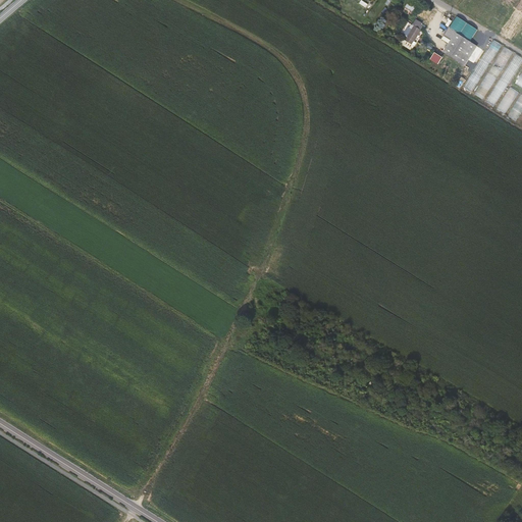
[(406,7),(414,12),(417,7),(408,2),(406,7)]
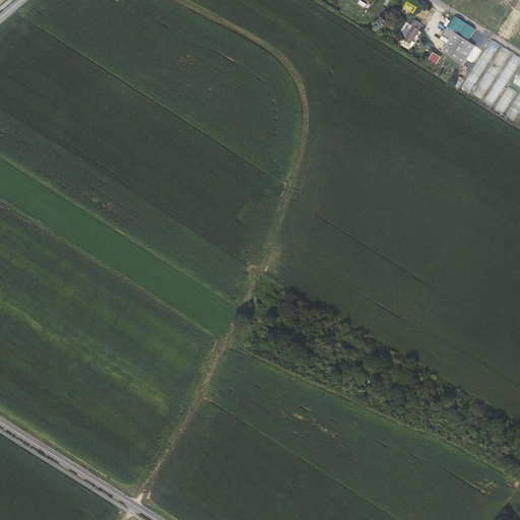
[(469,40),(475,28),(455,16),(448,26),(469,40)]
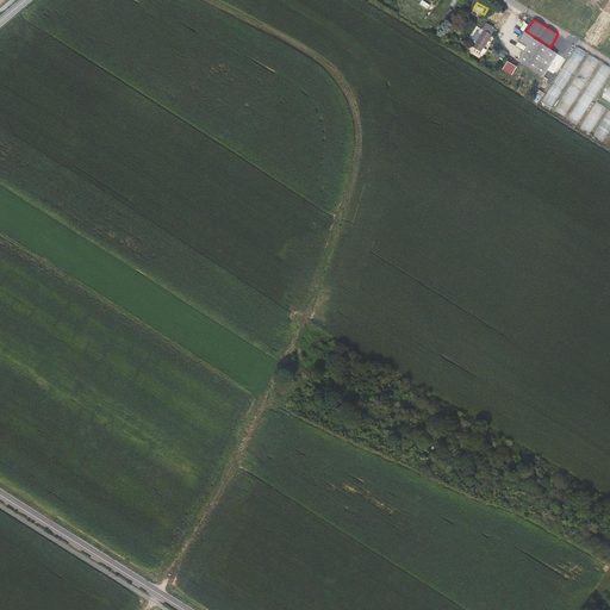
[(478,43),(474,48),(480,51),(484,48),(492,35),(484,30),(477,42),(478,43)]
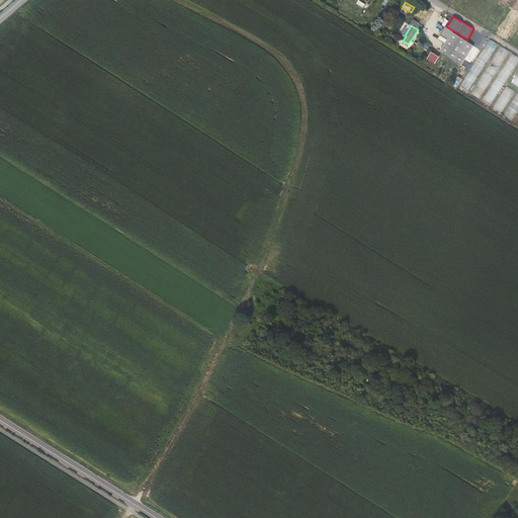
[(448,38),(452,32),(446,28),(442,35),(448,38)]
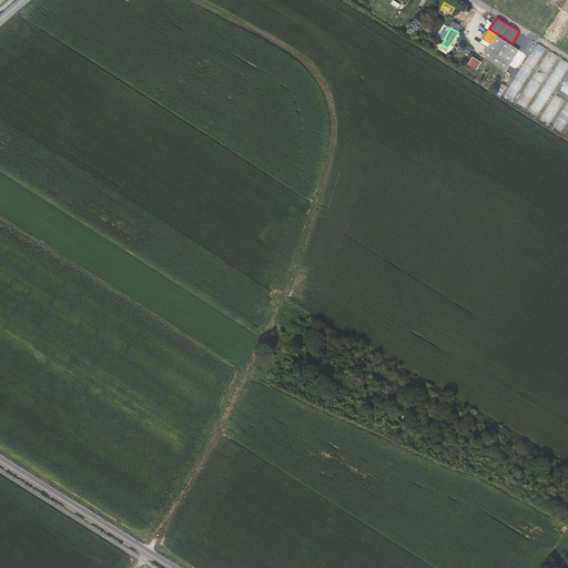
[(520,51),(496,36),(492,42),(483,57),(507,72),(520,51)]
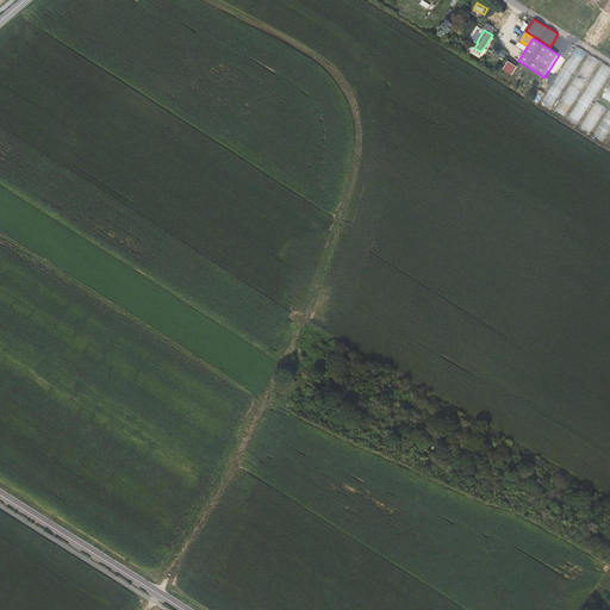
[(553,109),(585,51),(576,45),(543,103),(553,109)]
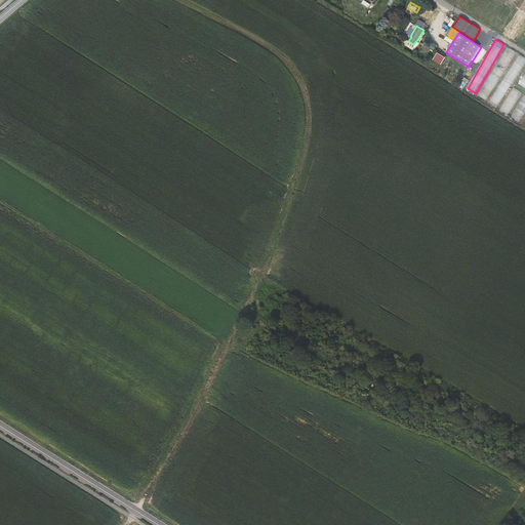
[(487,101),(516,51),(508,46),(479,95),(487,101)]
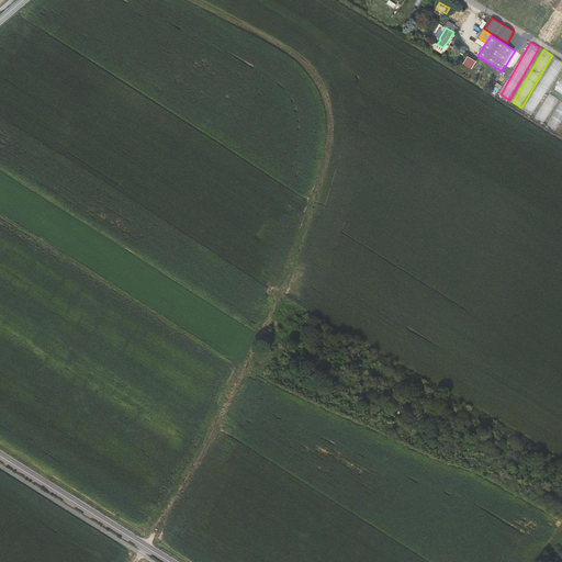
[(463,64),(473,69),(478,62),(468,56),(463,64)]
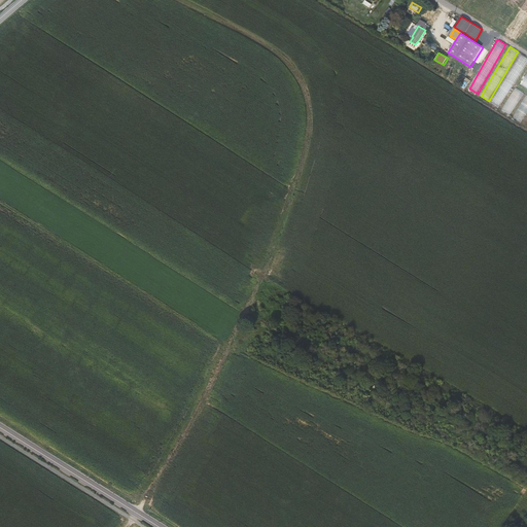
[(491,103),(499,108),(526,63),(526,58),(521,55),(491,103)]
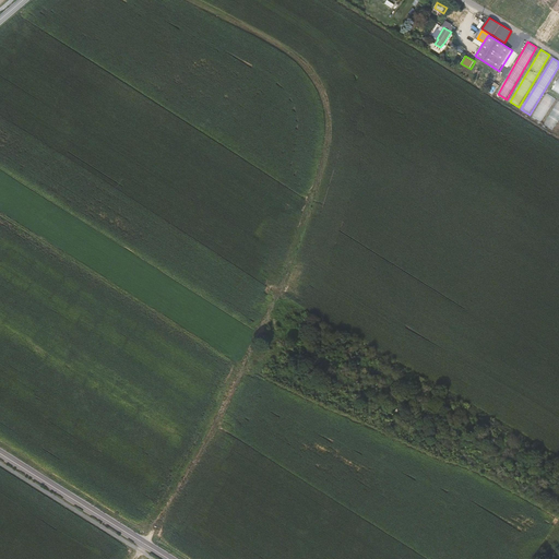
[(547,93),(532,116),(542,121),(556,99),(547,93)]
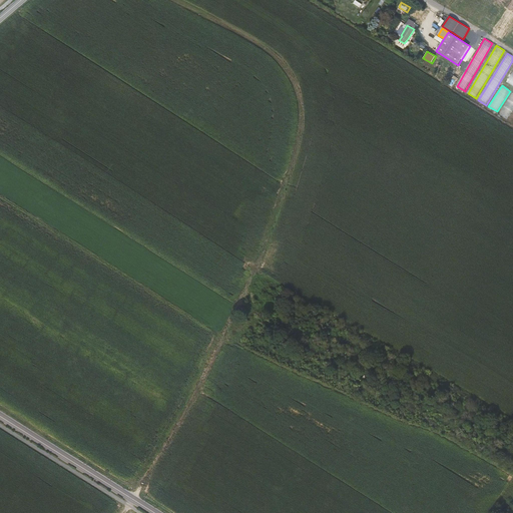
[(508,119),(512,110),(512,92),(499,113),(508,119)]
